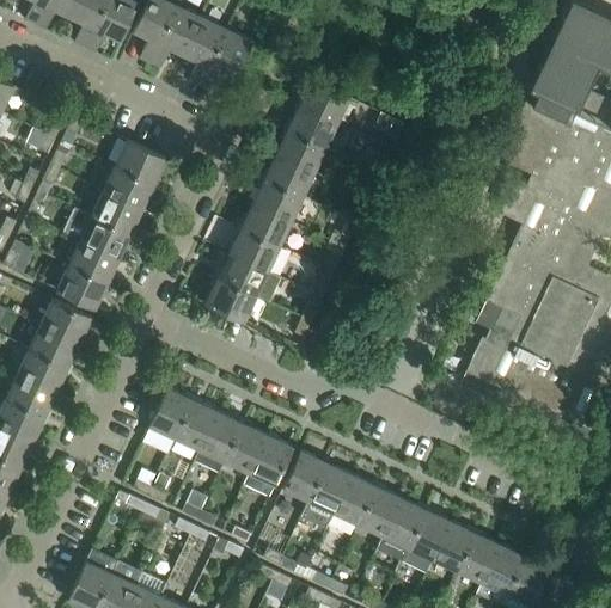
[(35,25),(46,0),(29,0),(32,2),(24,20),(35,25)]
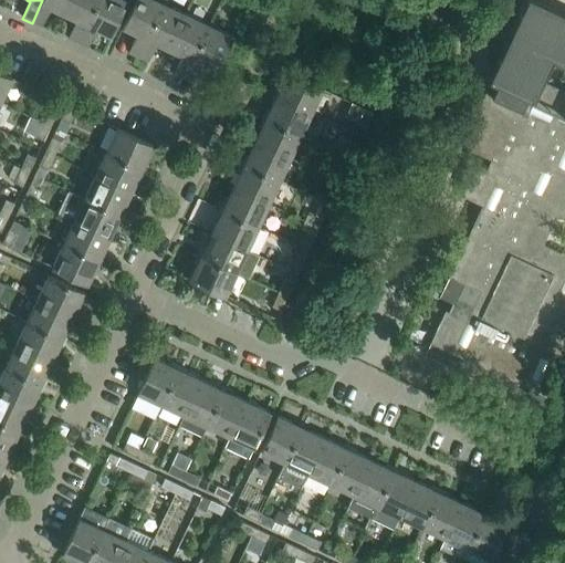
[(63,17),(70,0),(42,0),(32,23),(42,28),(50,11),(63,17)]
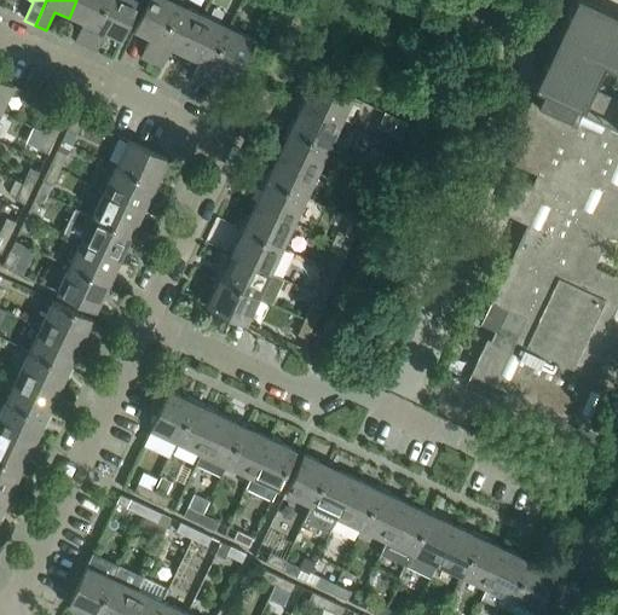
[(76,0),(69,18),(84,25),(74,44),(85,48),(108,0),(76,0)]
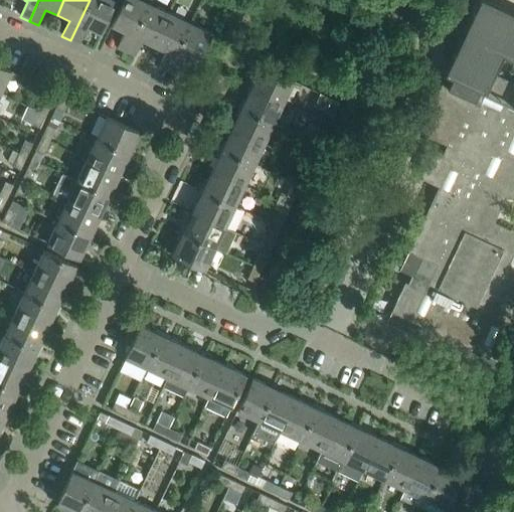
[(90,0),(70,40),(79,44),(87,29),(100,35),(115,2),(116,0),(90,0)]
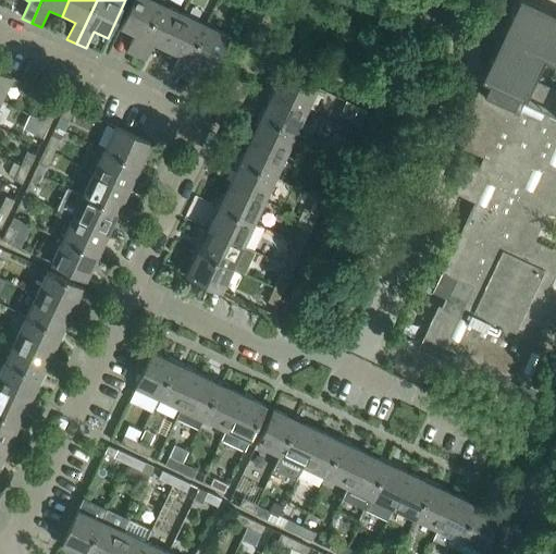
[(136,59),(161,5),(148,0),(134,0),(121,29),(135,36),(126,53),(136,59)]
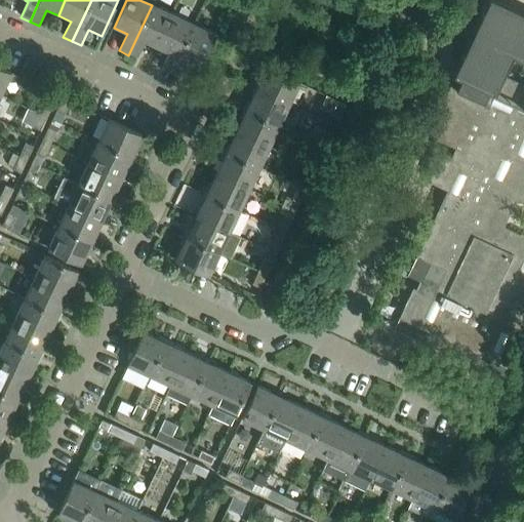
[(523,11),(500,0),(493,0),(456,78),(451,87),(450,87),(432,127),(433,127),(429,136),(456,150),(452,157),(443,153),(429,184),(442,190),(433,208),(429,216),(435,219),(417,256),(416,256),(416,257),(417,258),(445,271),(439,285),(433,298),(425,294),(414,289),(400,320),(429,333),(424,344),(482,371),(487,361),(516,374),(523,357),(523,342),(520,339),(523,331),(523,236),(521,235),(520,235),(516,243),(499,236),(516,202),(523,205),(523,11)]
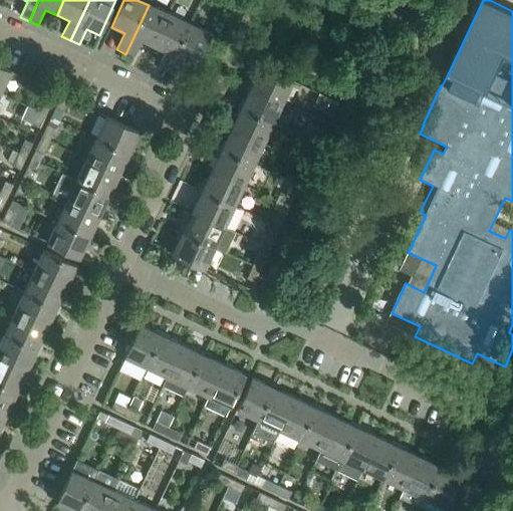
[(154,47),(169,15),(149,5),(125,54),(135,58),(143,42),(154,47)]
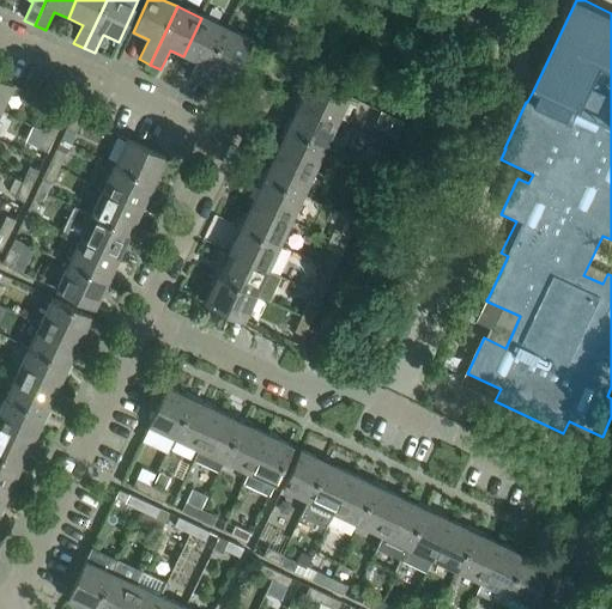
[(199,87),(226,29),(201,18),(183,56),(198,64),(188,81),(199,87)]
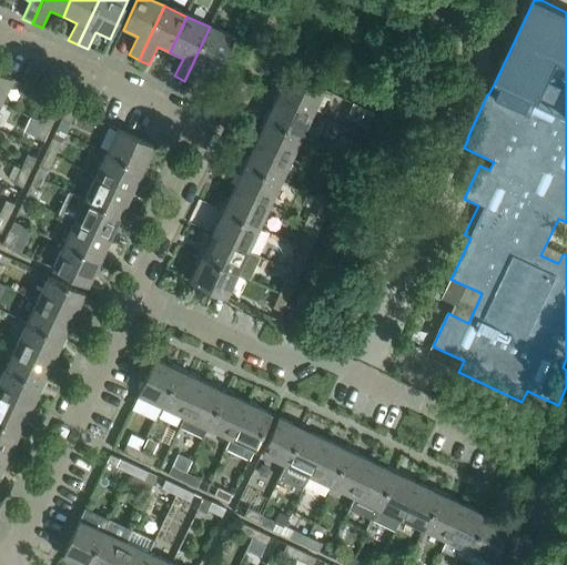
[(216,74),(233,38),(210,27),(184,81),(194,86),(202,68),(216,74)]
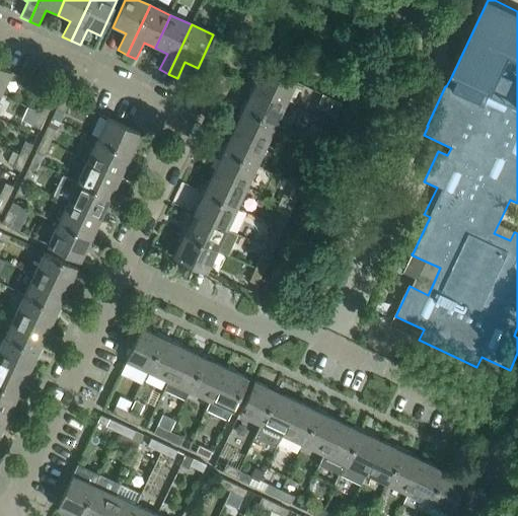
[(286,104),(296,83),(263,68),(253,89),(286,104)]
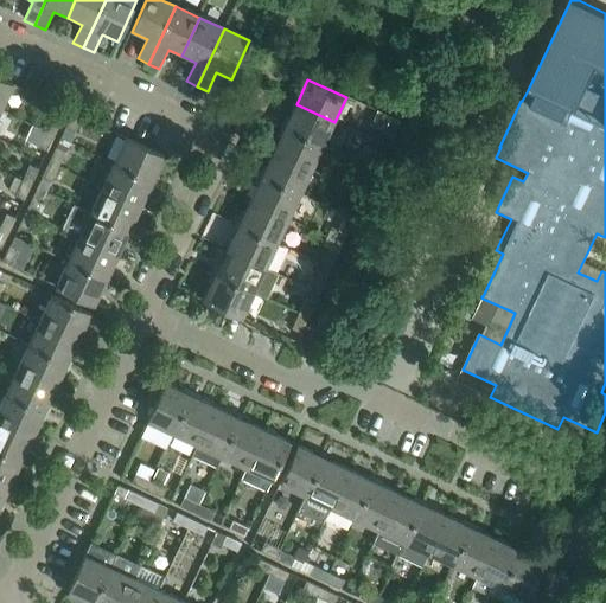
[(0,111),(1,113),(13,87),(0,81),(0,111)]
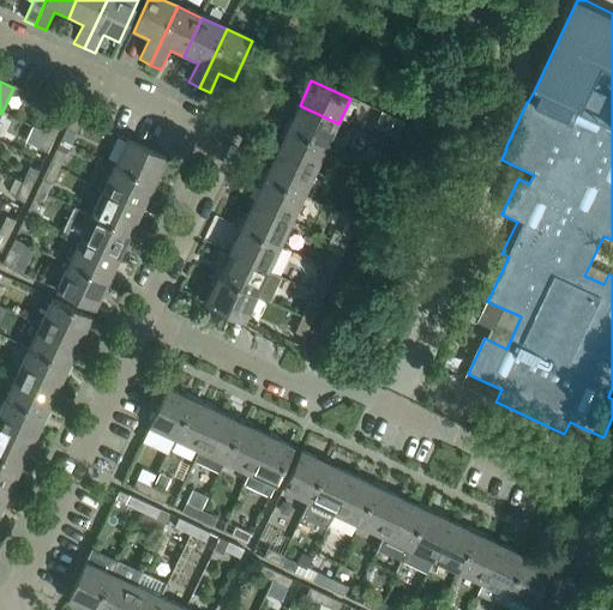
[(326,149),(338,124),(300,106),(288,131),(326,149)]
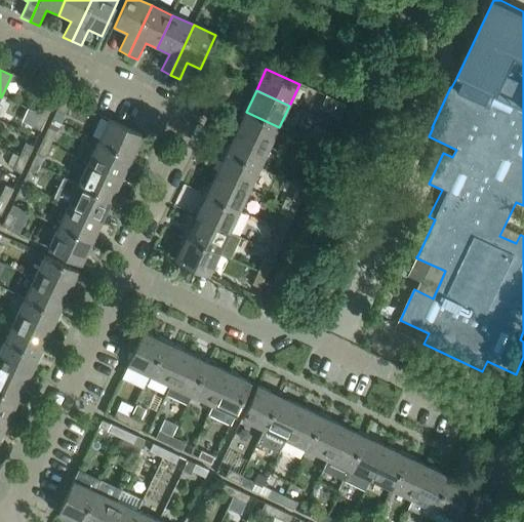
[(65,117),(71,104),(63,99),(56,113),(65,117)]
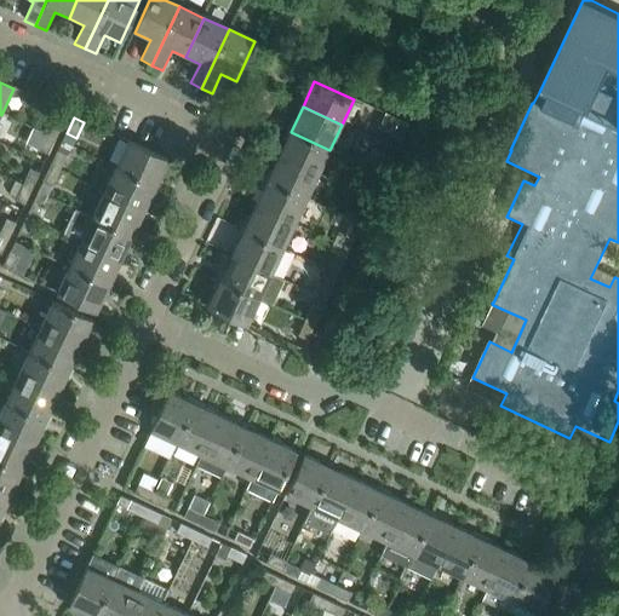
[(56,140),(63,125),(55,121),(47,137),(56,140)]
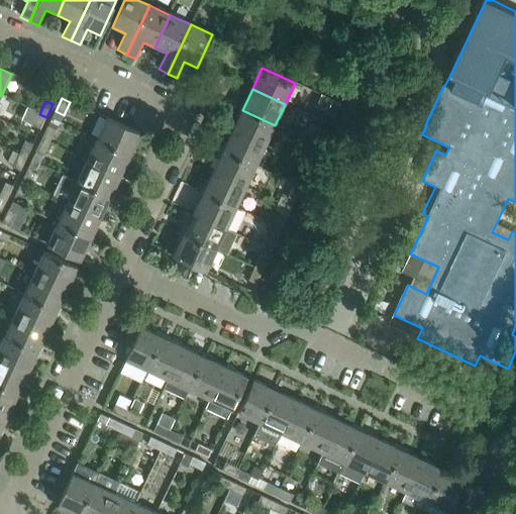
[(335,118),(341,105),(334,102),(328,114),(335,118)]
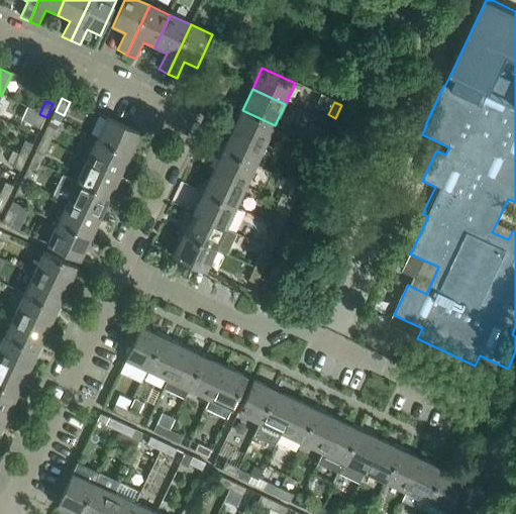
[(266,146),(275,125),(242,110),(232,131),(266,146)]
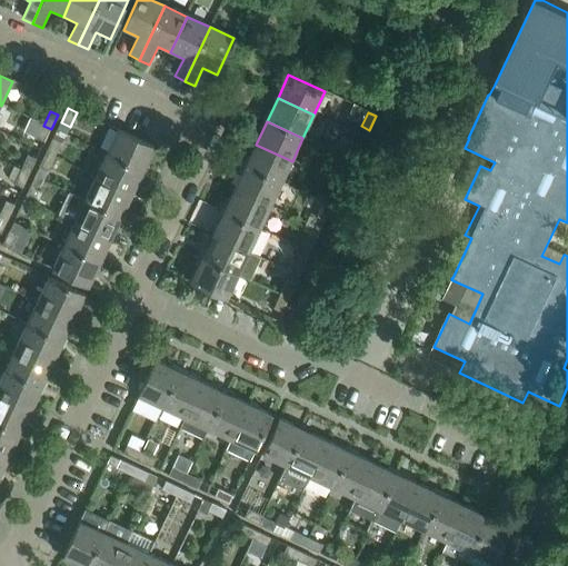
[(45,144),(51,129),(43,126),(37,140),(45,144)]
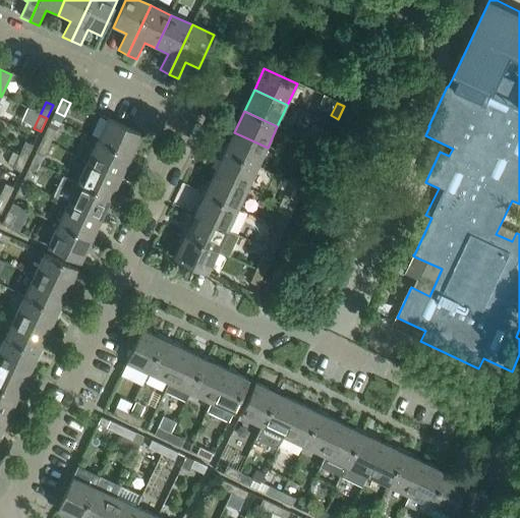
[(131,158),(141,136),(109,121),(99,142),(131,158)]
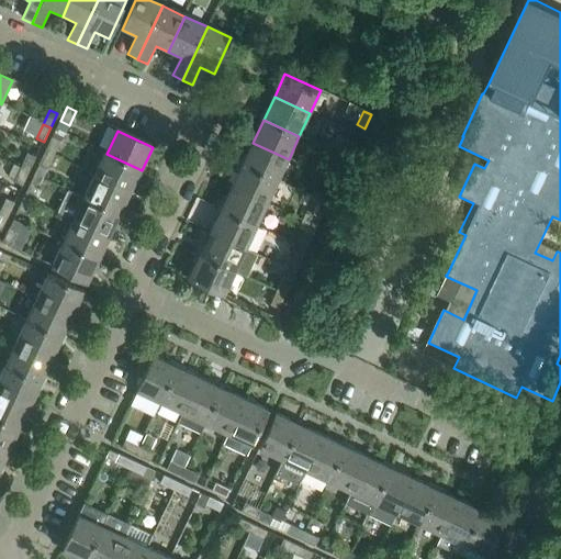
[(349,159),(356,145),(338,137),(332,151),(341,155),(341,156),(349,159)]
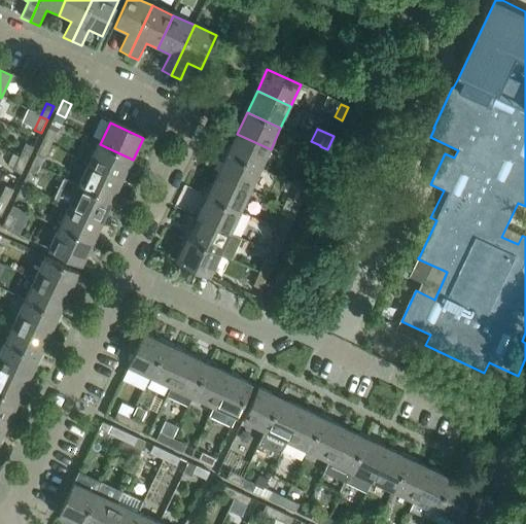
[(57,134),(49,131),(43,144),(50,147),(57,134)]
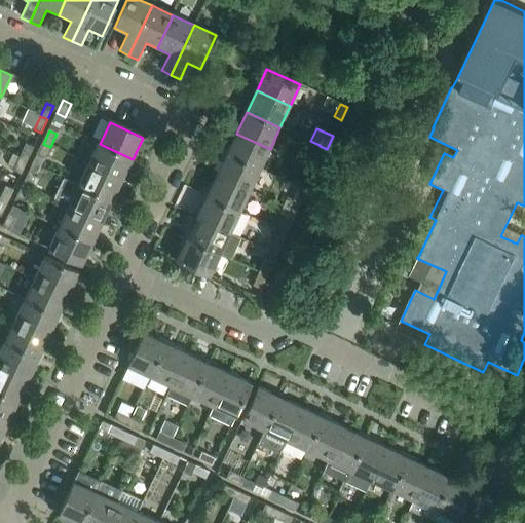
[(260,170),(270,149),(236,134),(227,154),(260,170)]
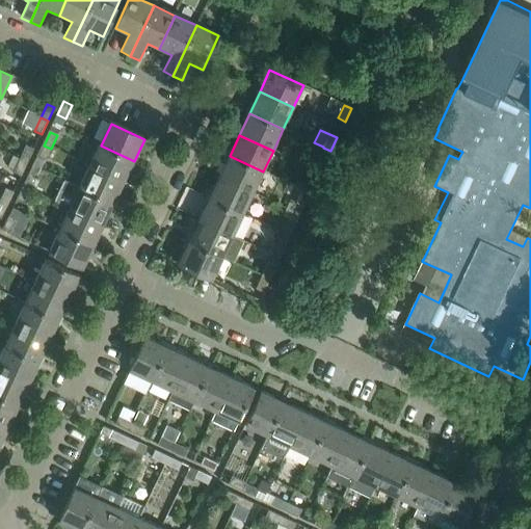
[(45,162),(51,149),(44,146),(36,159),(45,162)]
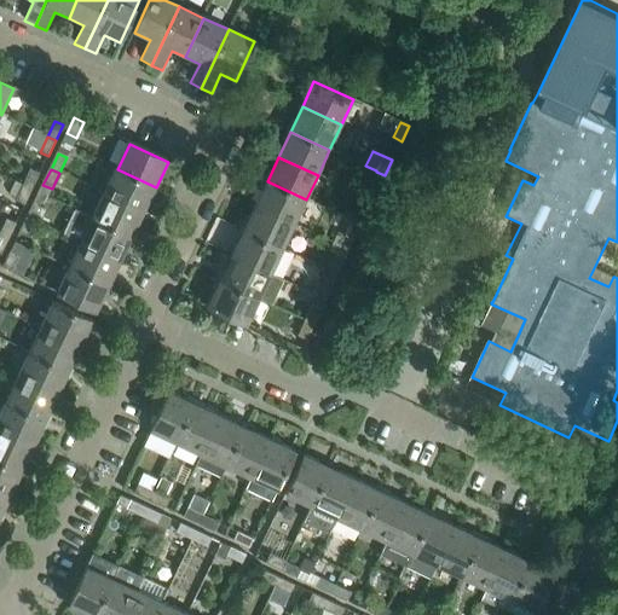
[(145,213),(156,187),(117,169),(105,195),(145,213)]
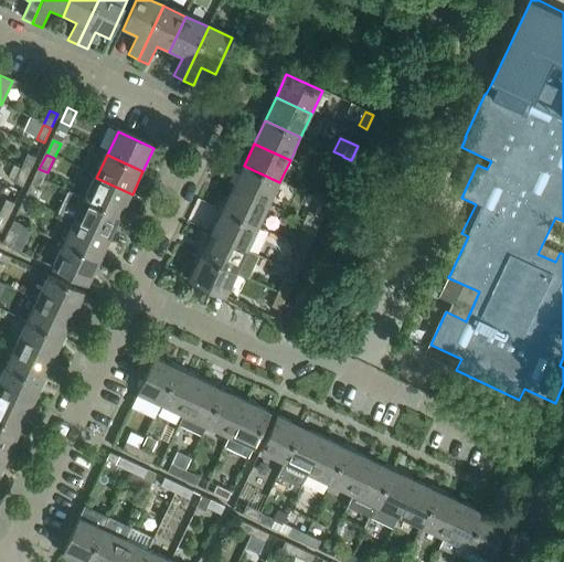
[(29,175),(35,160),(28,156),(21,170),(29,175)]
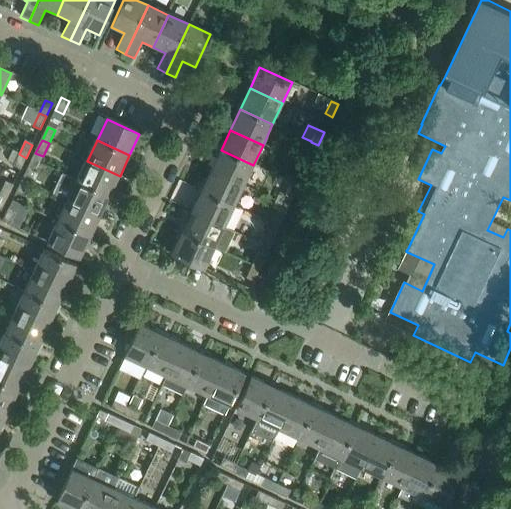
[(312,158),(318,145),(311,142),(305,154),(312,158)]
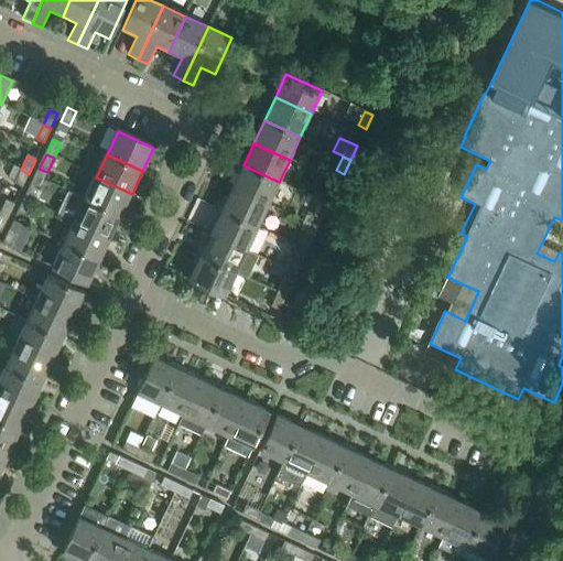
[(279,182),(244,165),(233,189),(268,205),(279,182)]
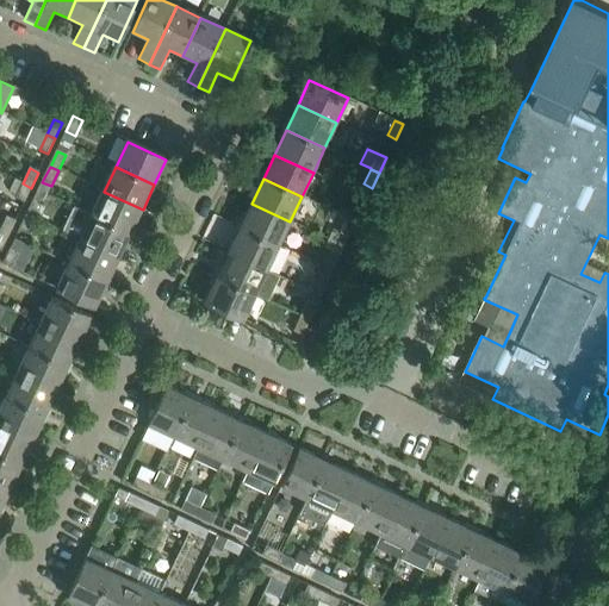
[(24,204),(31,188),(23,183),(16,199),(24,204)]
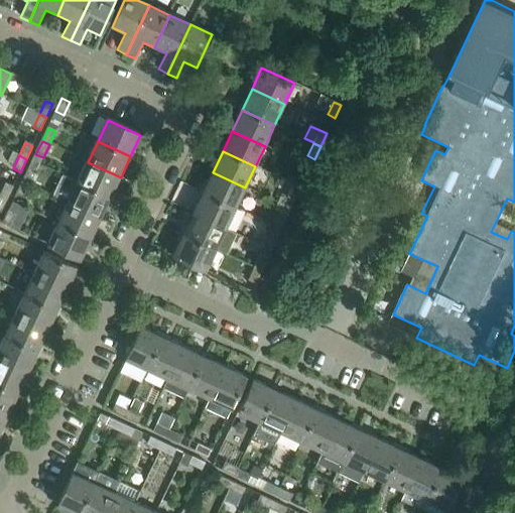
[(121,177),(88,162),(78,183),(111,199),(121,177)]
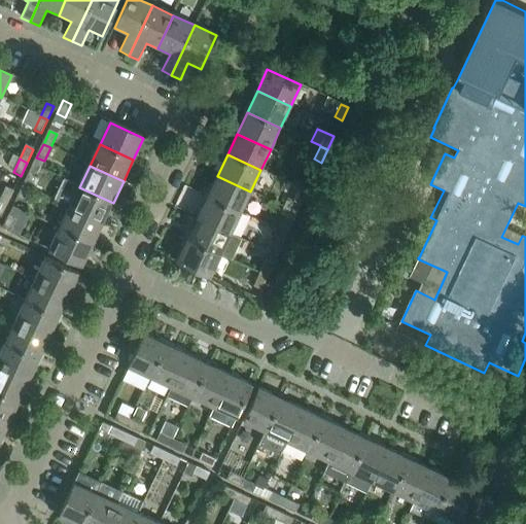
[(36,177),(29,173),(23,186),(30,190),(36,177)]
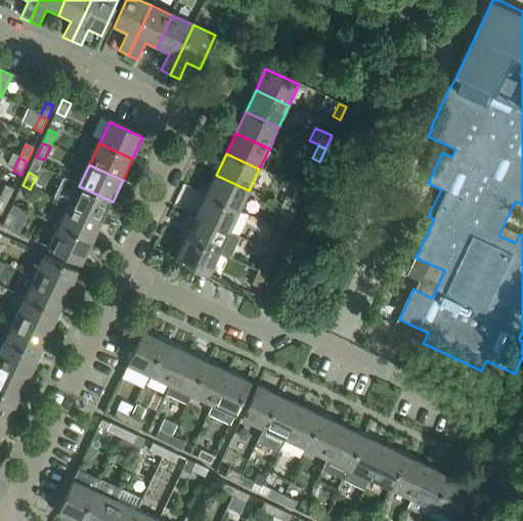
[(306,190),(312,177),(305,174),(299,187),(306,190)]
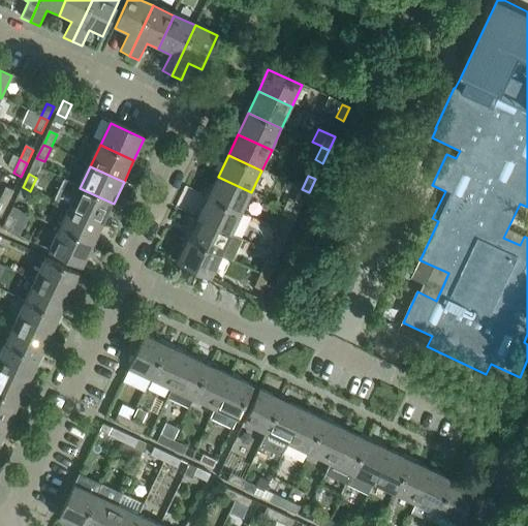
[(242,214),(251,192),(218,177),(208,198),(242,214)]
